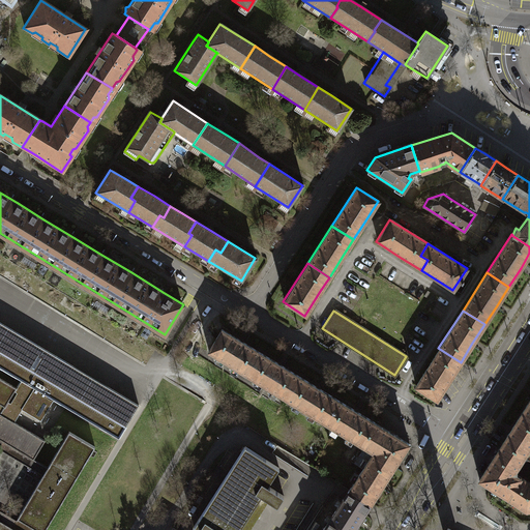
[(139,405),(0,322),(0,366),(22,380),(34,387),(22,409),(22,410),(41,421),(54,400),(119,438),(139,405)]
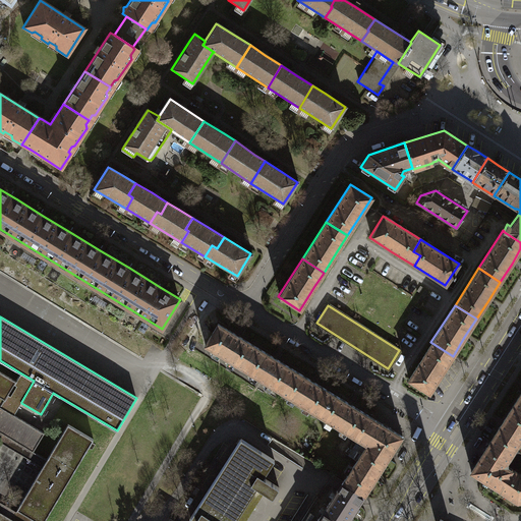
[(203,345),(240,368),(254,346),(239,337),(217,324),(203,345)]
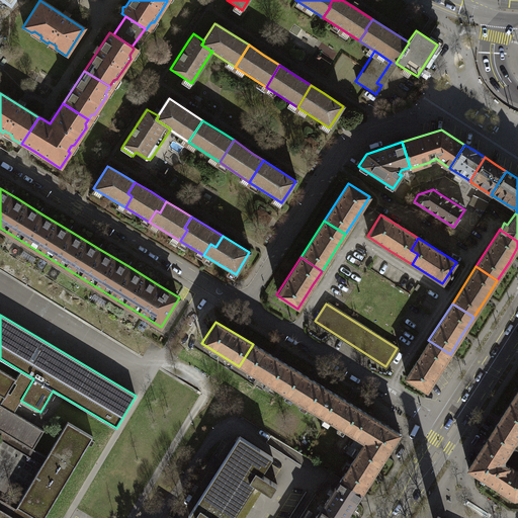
[(450,354),(428,340),(405,377),(426,391),(438,372),(450,354)]
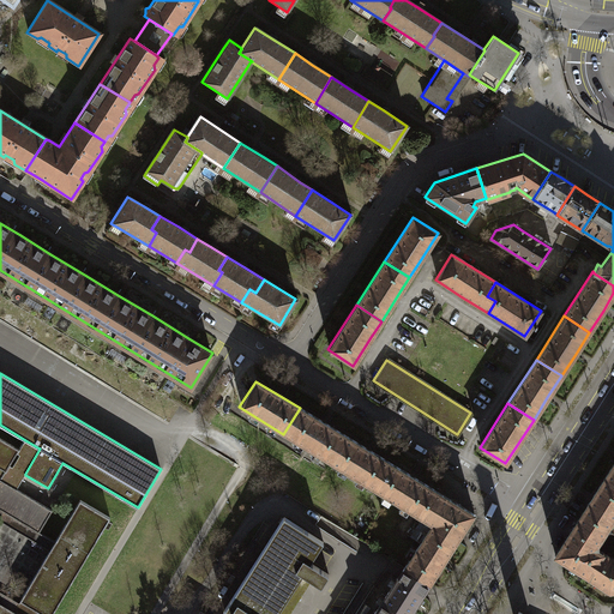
[(283,434),(329,461),(344,435),(323,422),(300,408),(283,434)]
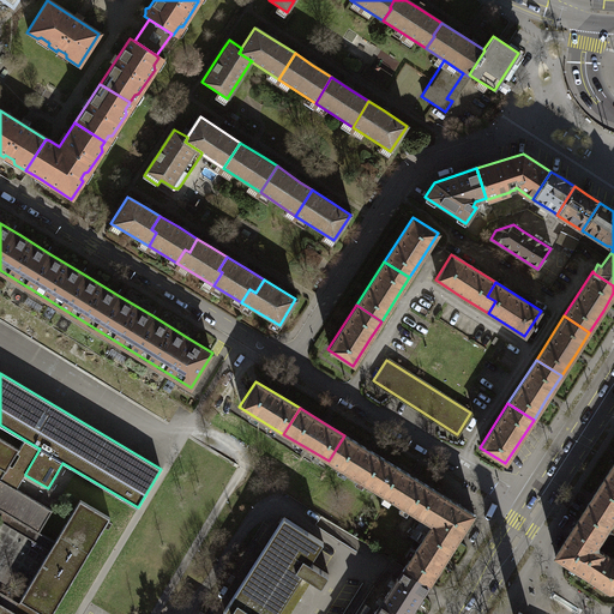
[(373,488),(389,463),(369,451),(344,435),(329,461),(373,488)]
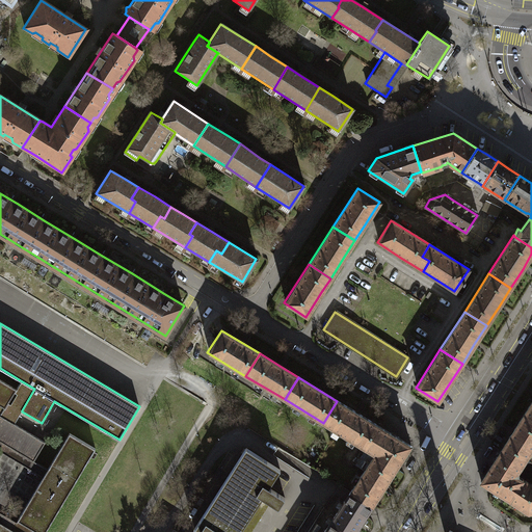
[(0,379),(0,405),(5,408),(17,390),(0,379)]
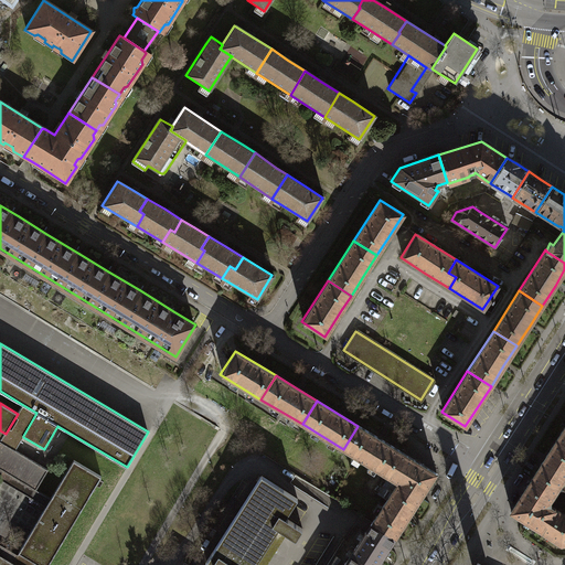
[(0,555),(12,563),(18,554),(0,544),(0,479),(46,508),(51,499),(36,491),(0,469),(0,440),(16,450),(23,437),(23,436),(36,413),(23,405),(18,414),(6,434),(0,430),(0,555)]
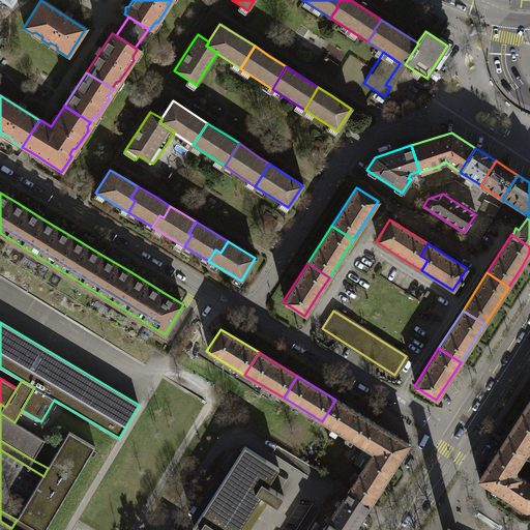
[(335,400),(322,421),(359,444),(374,422),(359,413),(335,400)]
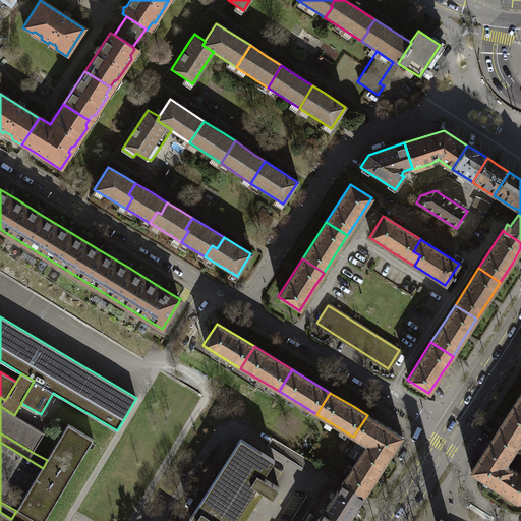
[(520,442),(520,409),(514,405),(501,425),(490,442),(512,456),(520,442)]
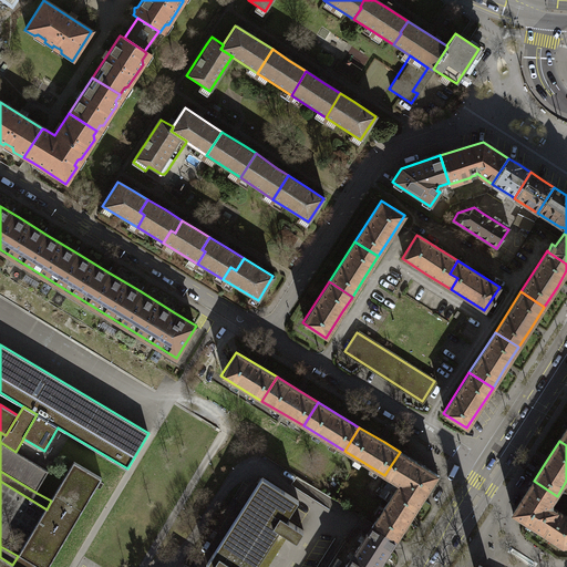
[(0,442),(0,471),(37,493),(49,472),(16,452),(0,442)]
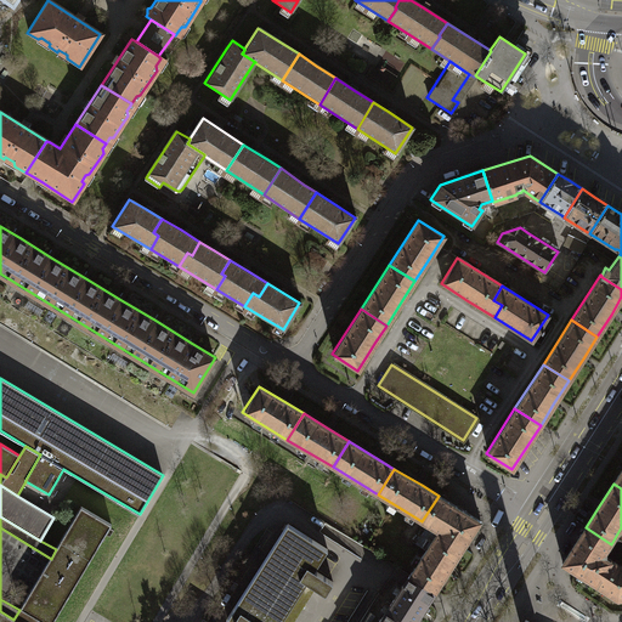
[(439,496),(422,521),(430,526),(436,530),(462,547),(479,520),(476,519),(439,496)]
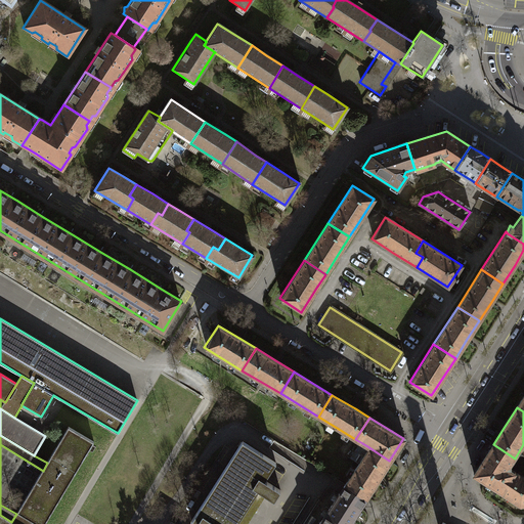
[(69,427),(47,463),(43,471),(16,514),(11,522),(0,515),(0,523),(45,523),(94,442),(69,427)]
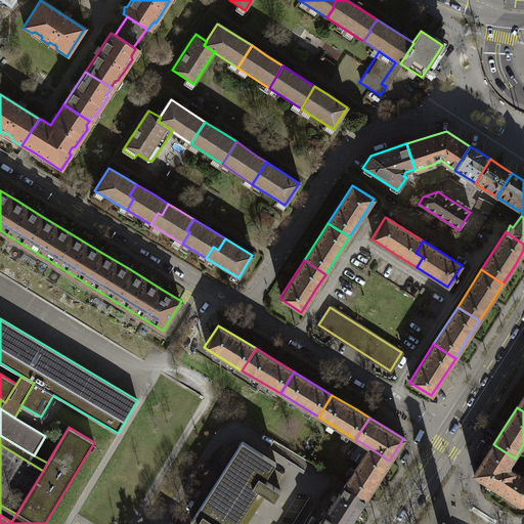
[(274,463),(241,441),(189,520),(194,523),(234,523),(257,490),(272,499),(278,490),(263,480),(274,463)]
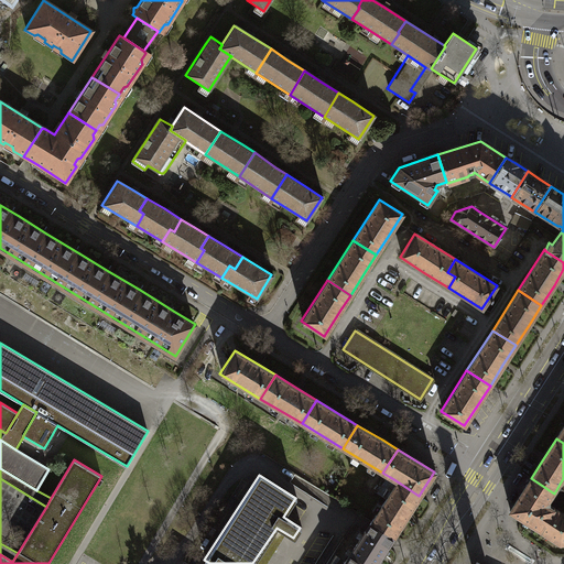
[(396,480),(390,477),(388,480),(379,475),(370,489),(384,498),(396,480)]
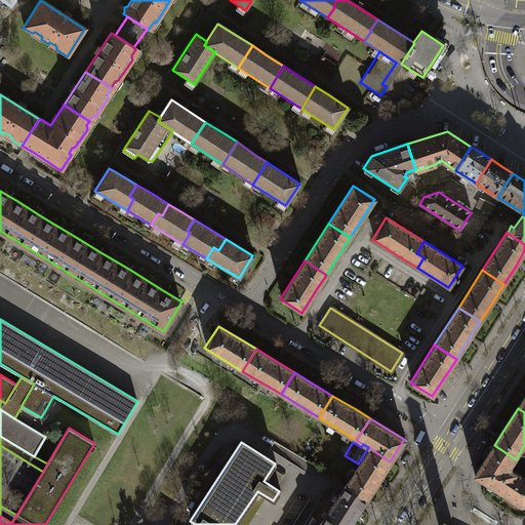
[(512,470),(512,466),(516,459),(494,445),(486,457),(475,475),(503,493),(516,473),(512,470)]
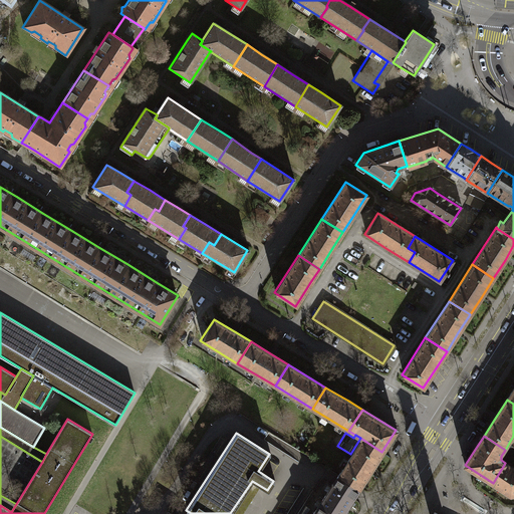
[(381,452),(360,438),(350,454),(336,475),(358,489),(369,471),(381,452)]
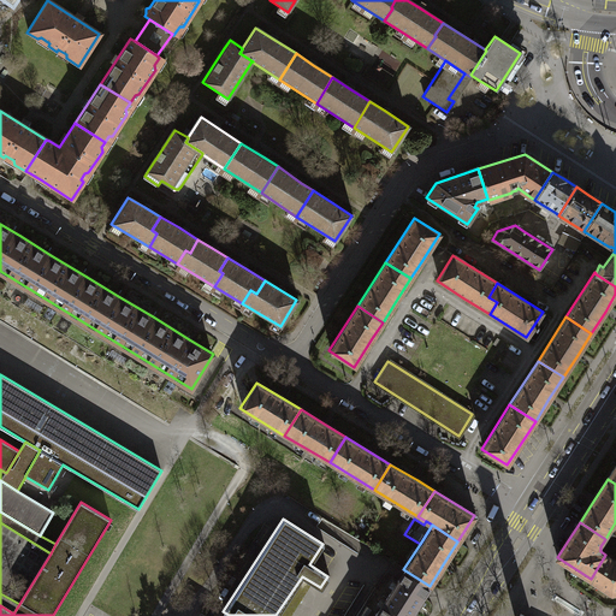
[(591,579),(614,593),(615,592),(615,560),(615,561),(605,555),(591,579)]
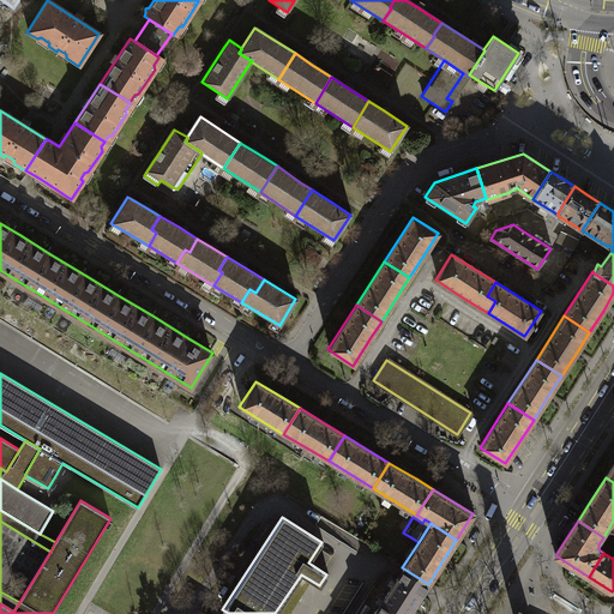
[(374,612),(378,613),(408,613),(413,607),(425,588),(428,584),(402,567),(399,572),(374,612)]
